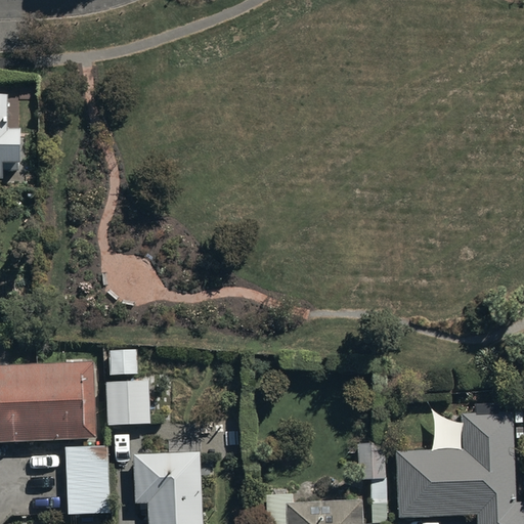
[(5,160),(28,161),(28,126),(3,126),(3,90),(0,89),(0,180),(4,180),(5,160)]
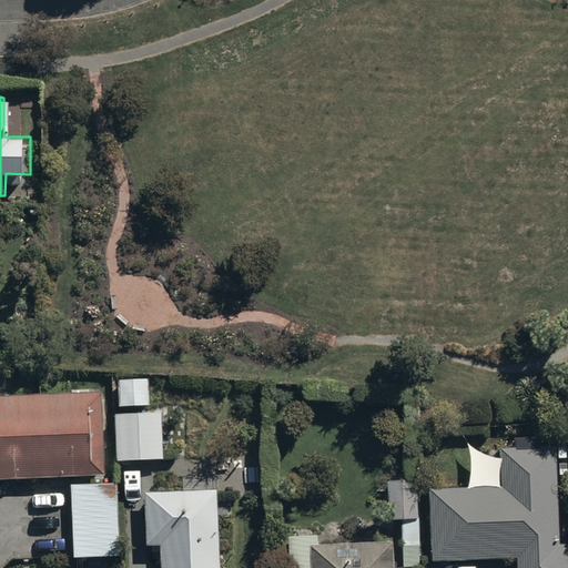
[(121,404),(149,404),(148,379),(120,381),(121,404)]
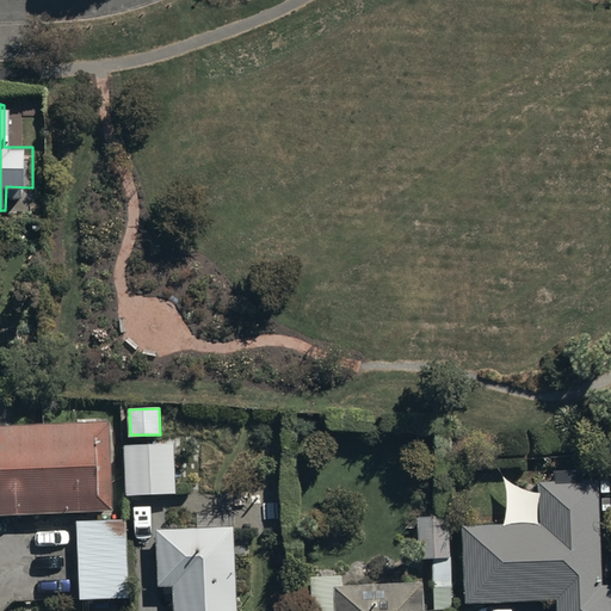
[(110,417),(0,424),(0,516),(116,507),(110,417)]
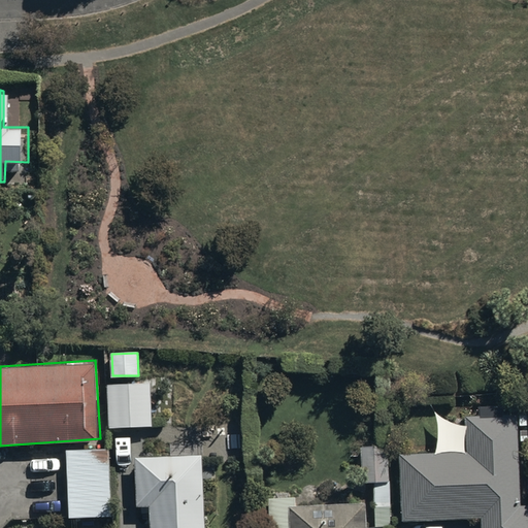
[(109,427),(153,427),(153,384),(109,384),(109,427)]
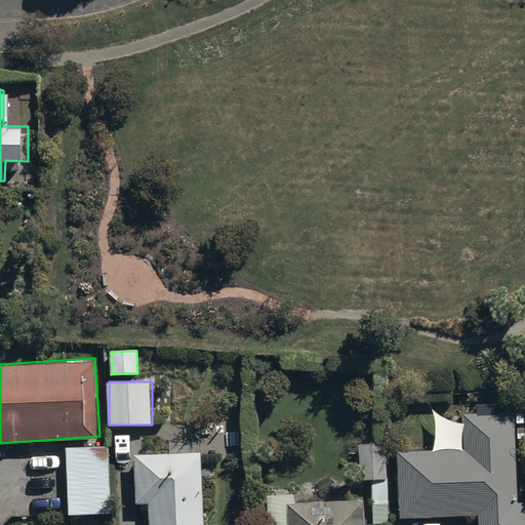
[(463,448),(397,450),(399,515),(477,512),(477,524),(524,524),(524,501),(517,501),(514,412),(500,412),(499,403),(476,404),(477,411),(462,411),(463,448)]
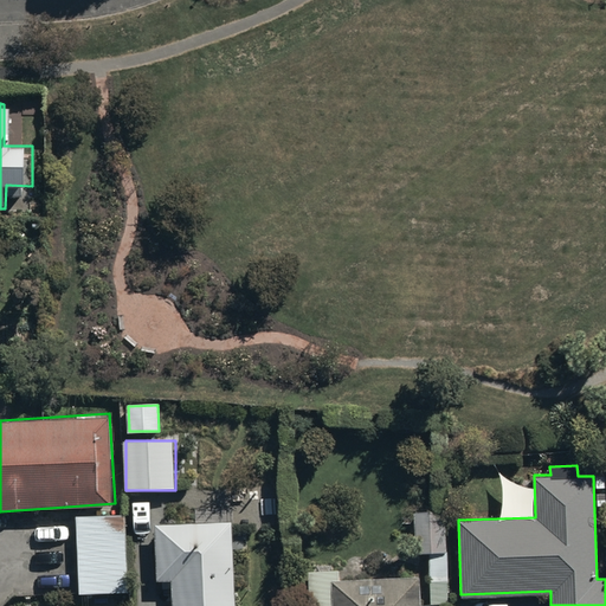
[(73,516),(78,595),(127,593),(121,513),(73,516)]
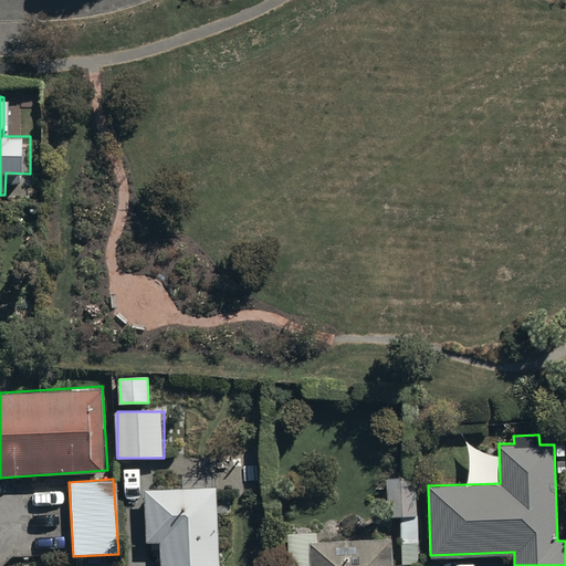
[(415,483),(384,484),(386,525),(417,524),(415,483)]
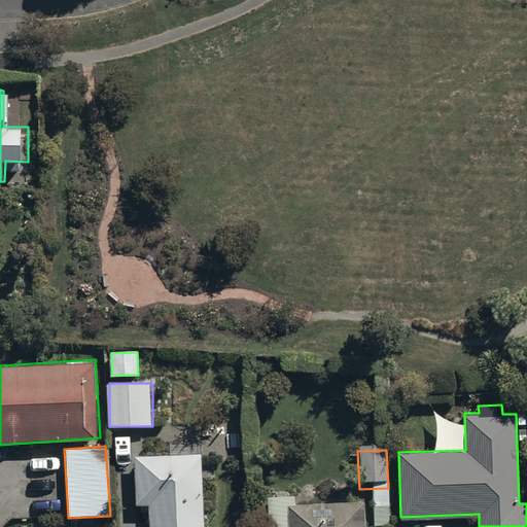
[(203,526),(201,453),(136,455),(138,505),(149,504),(150,526),(203,526)]
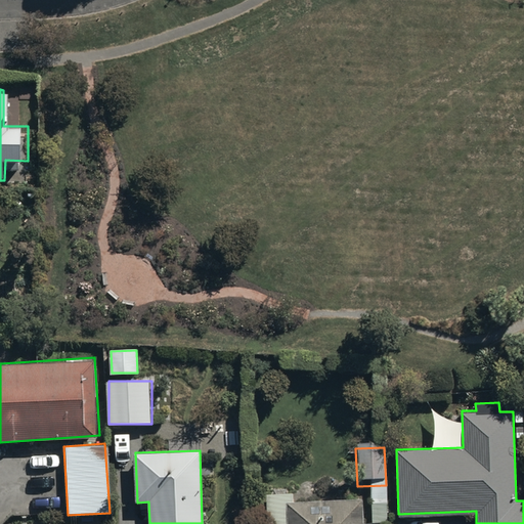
[(269,490),(269,523),(357,523),(357,497),(294,498),(293,489),(269,490)]
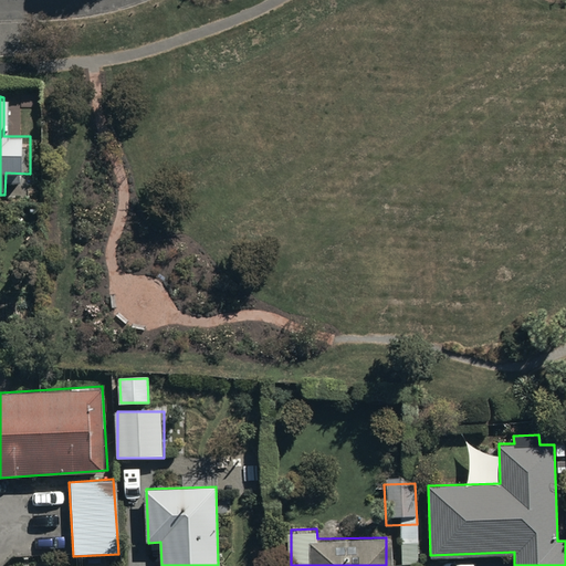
All buildings are outlined.
